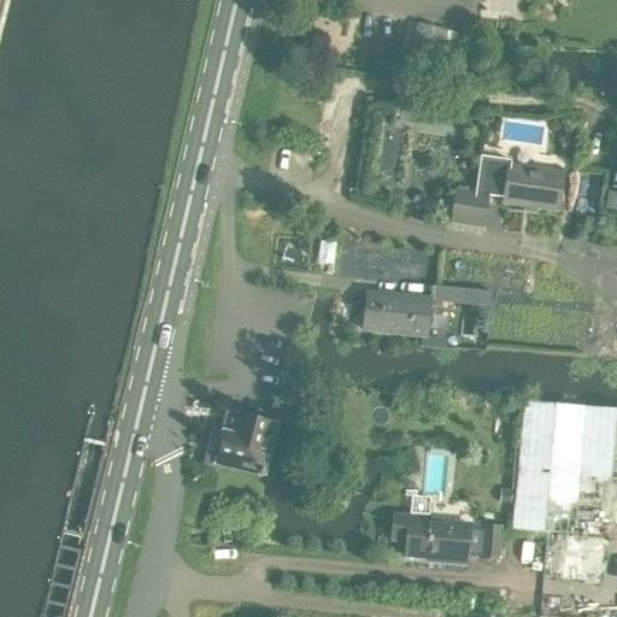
[(444,81),(447,64),(439,63),(446,33),(417,25),(406,72),(435,80),(435,78),(444,81)]
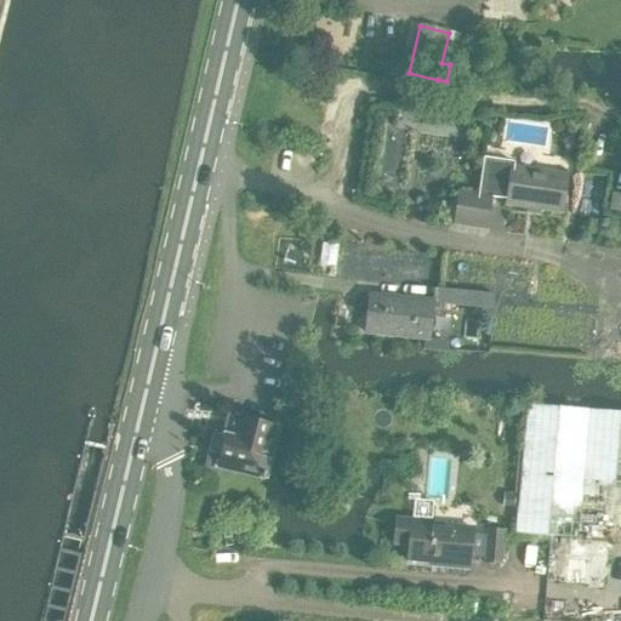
[(571,136),(560,141),(567,153),(576,149),(571,136)]
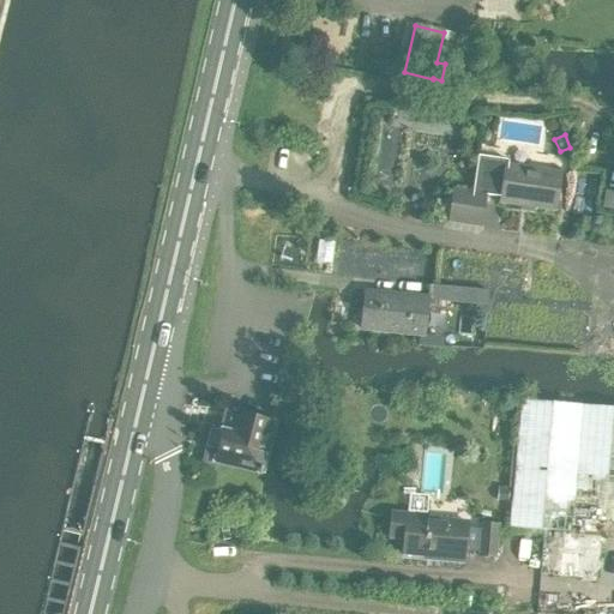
[(452,191),(449,222),(481,227),(486,196),(501,198),(500,203),(554,210),(560,174),(507,166),(507,161),(477,157),(473,194),(452,191)]
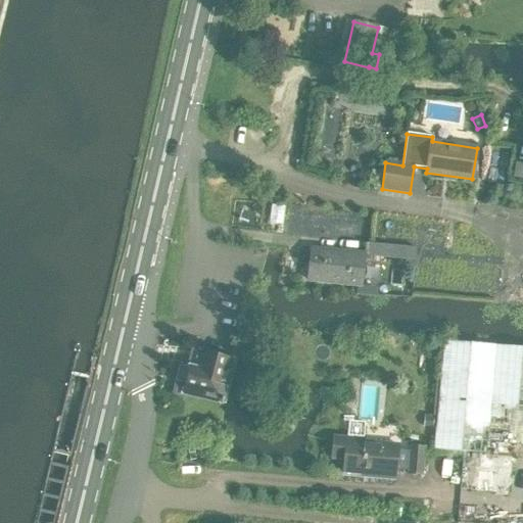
[(522,168),(514,167),(512,177),(522,179),(522,168)]
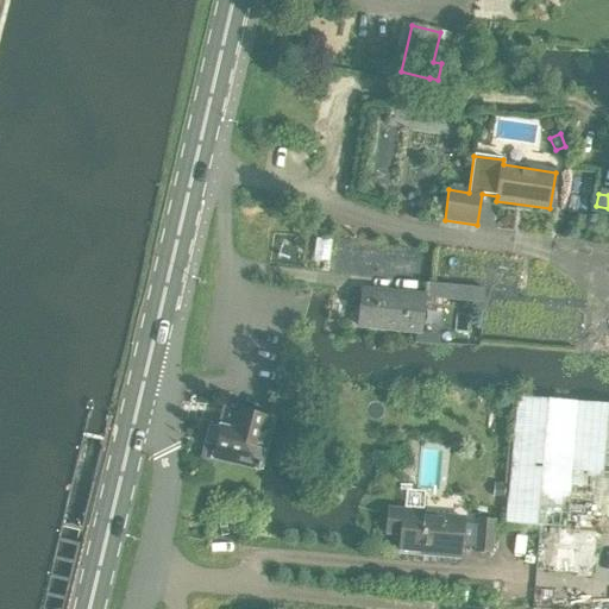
[(421,333),(424,308),(425,301),(434,302),(434,300),(483,305),(485,290),(431,284),(429,297),(393,294),(393,299),(365,296),(365,292),(363,292),(359,326),(391,331),(391,326),(419,330),(419,333),(421,333)]
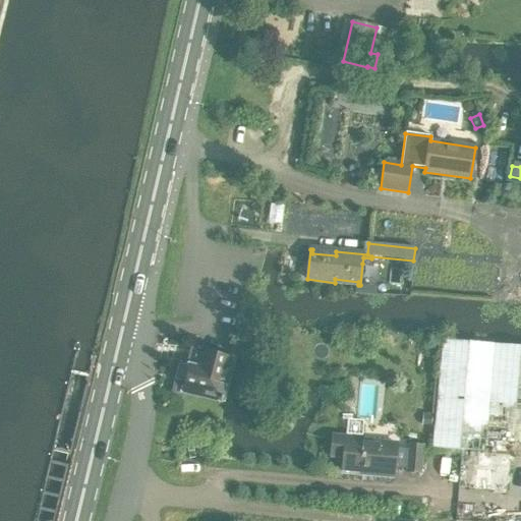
[(520,346),(442,340),(431,448),(462,450),(511,454),(520,455),(520,346)]
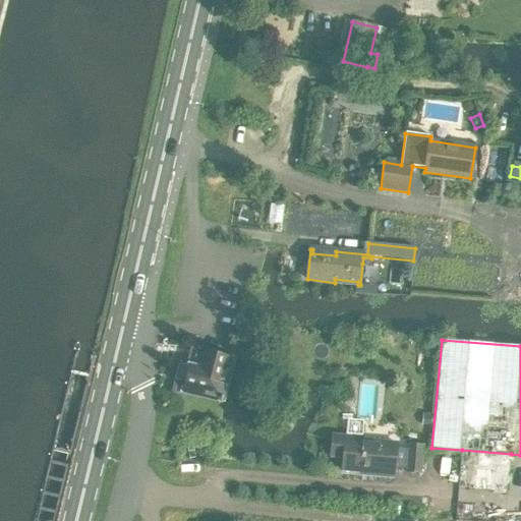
[(220,397),(229,358),(189,349),(185,365),(177,364),(174,381),(183,383),(181,393),(219,402),(219,400),(221,401),(221,398),(220,397)]
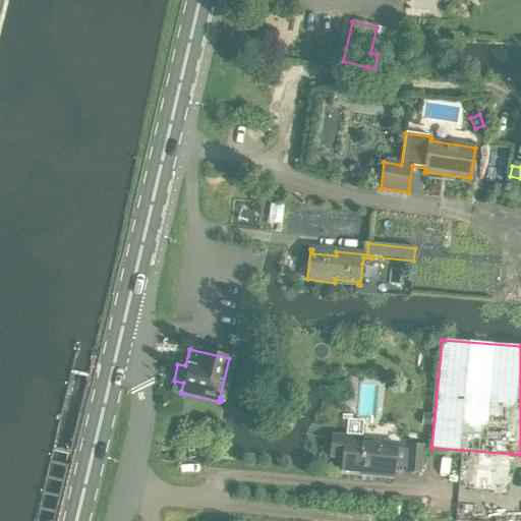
[(420,425),(431,426),(432,414),(421,414),(420,425)]
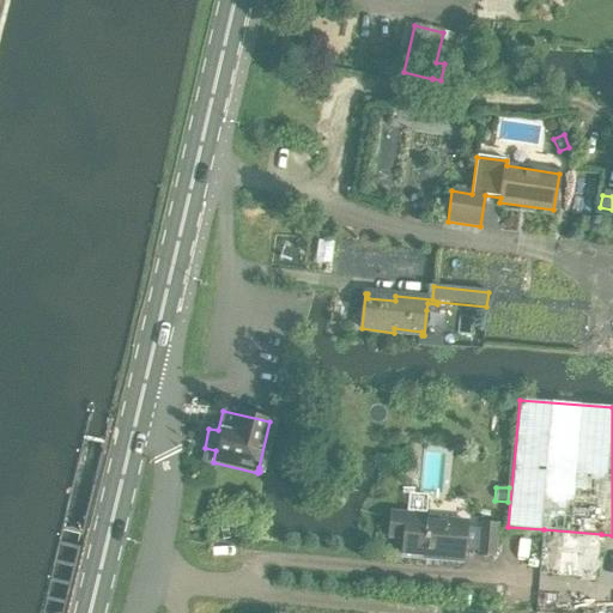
[(465,521),(423,517),(423,515),(390,513),(389,538),(402,538),(401,553),(462,558),(462,550),(478,551),(477,554),(495,556),(497,525),(480,523),(480,528),(465,527),(465,521)]
